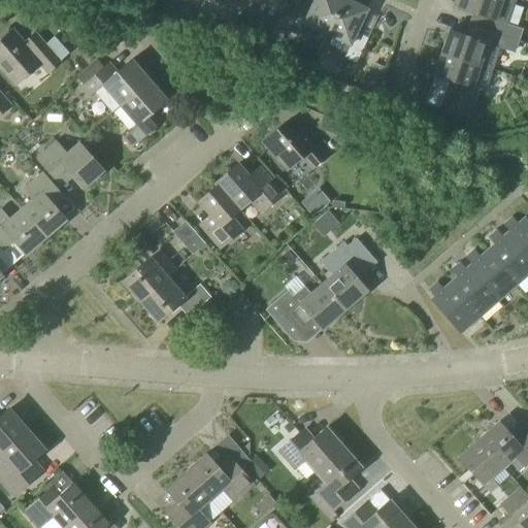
[(256,0),(279,11),(273,24),(286,30),(298,4),(288,0),(256,0)]
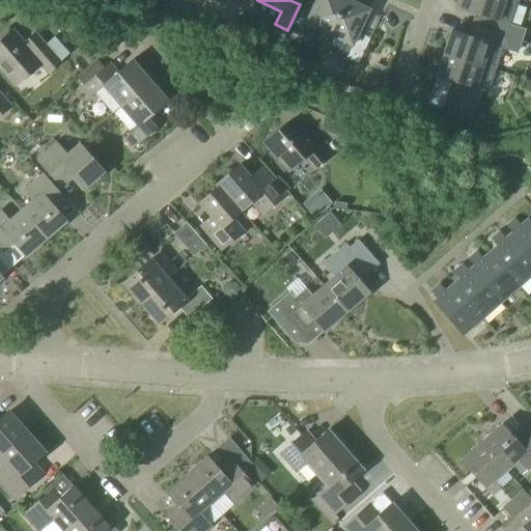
[(343,0),(316,0),(311,10),(300,4),(287,30),(300,36),(306,23),(328,33),(343,0)]
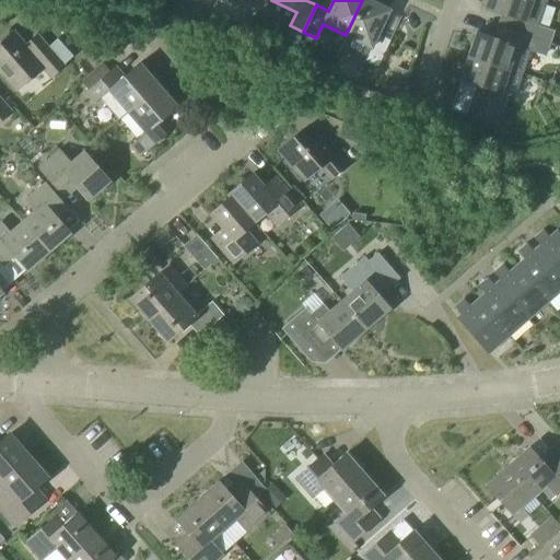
[(368,0),(362,0),(346,35),(370,47),(363,61),(376,68),(389,41),(376,35),(388,10),(368,0)]
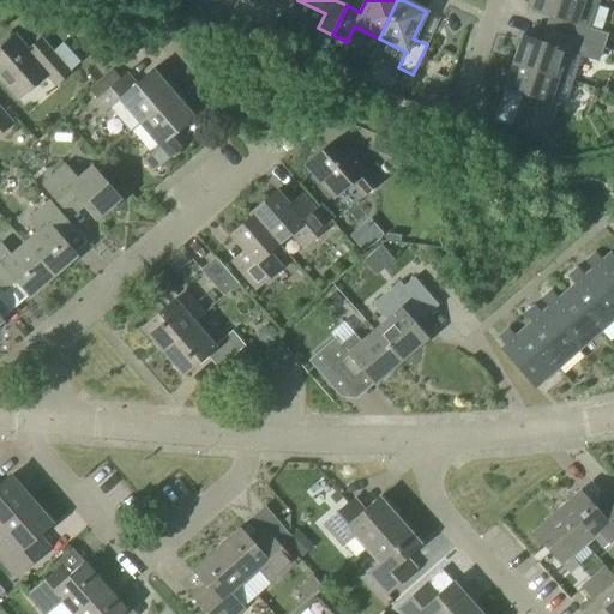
[(589,28),(597,2),(589,0),(533,0),(530,7),(549,14),(545,29),(602,48),(607,35),(589,29),(589,28)]
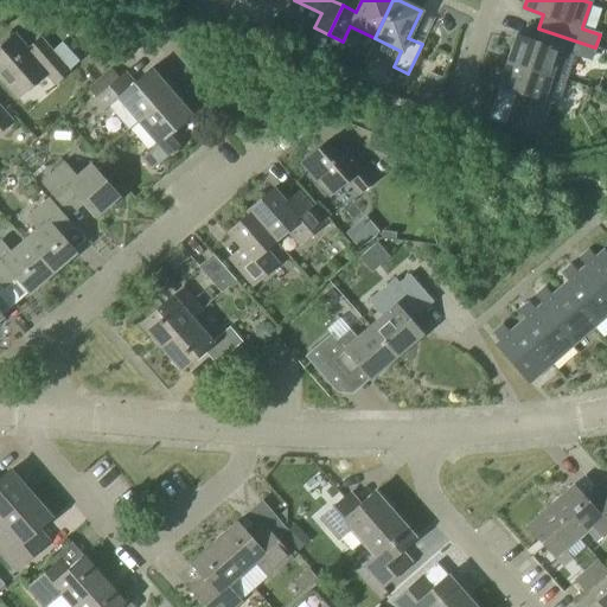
[(590,62),(595,48),(538,29),(535,42),(516,34),(506,61),(551,75),(551,78),(566,82),(574,56),(590,62)]
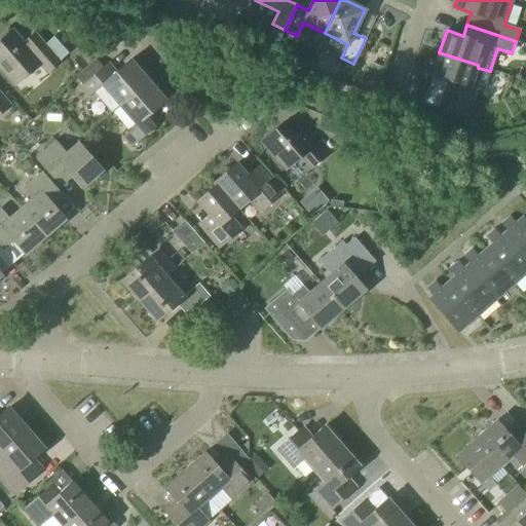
[(46,75),(61,63),(35,33),(23,43),(13,32),(12,33),(9,30),(0,37),(0,67),(15,85),(38,66),(46,75)]
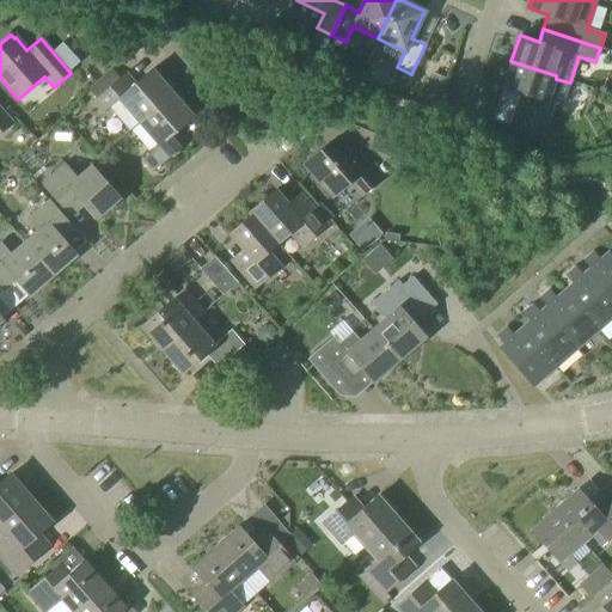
[(549,99),(556,79),(556,75),(510,61),(502,86),(521,92),(508,127),(543,139),(556,103),(549,99)]
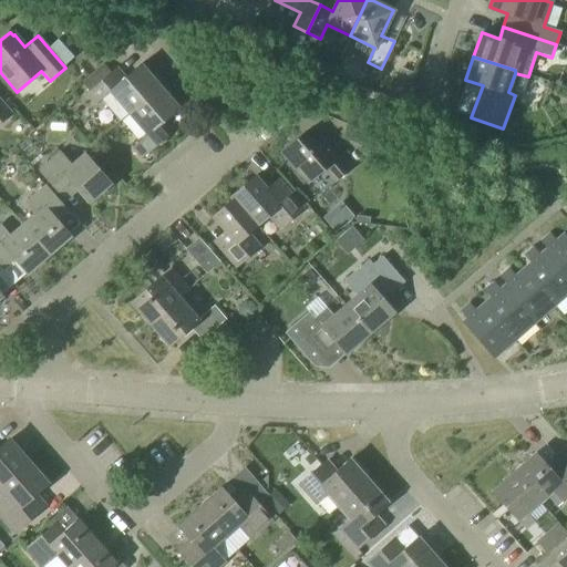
[(129,113),(158,88),(141,66),(120,84),(111,73),(84,94),(94,106),(102,100),(119,122),(129,114),(129,113)]
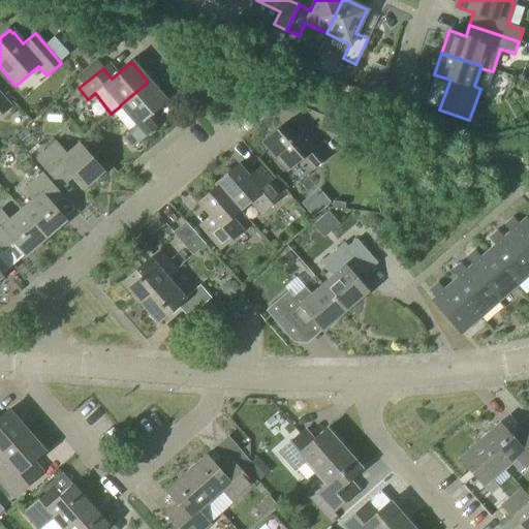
[(381,84),(369,79),(368,80),(364,92),(377,96),(381,84)]
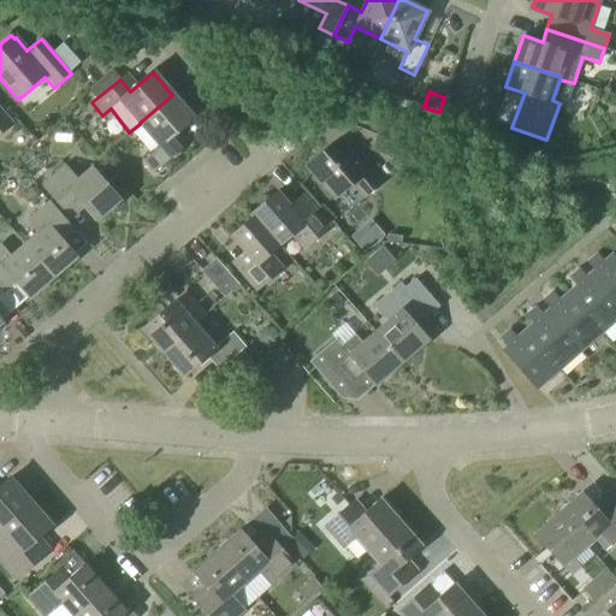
[(182,136),(178,132),(194,119),(172,95),(140,123),(140,124),(161,147),(146,161),(155,172),(182,149),(182,136)]
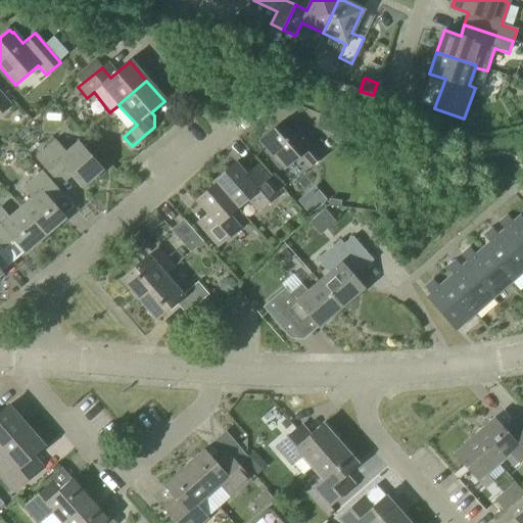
[(0,113),(11,104),(0,92),(0,113)]
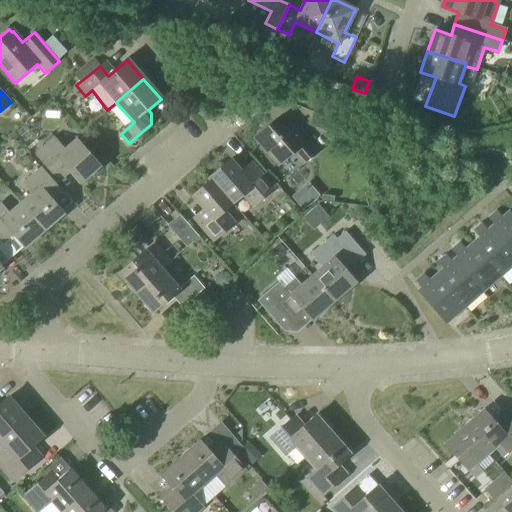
[(253,106),(235,116),(240,126),(258,116),(253,106)]
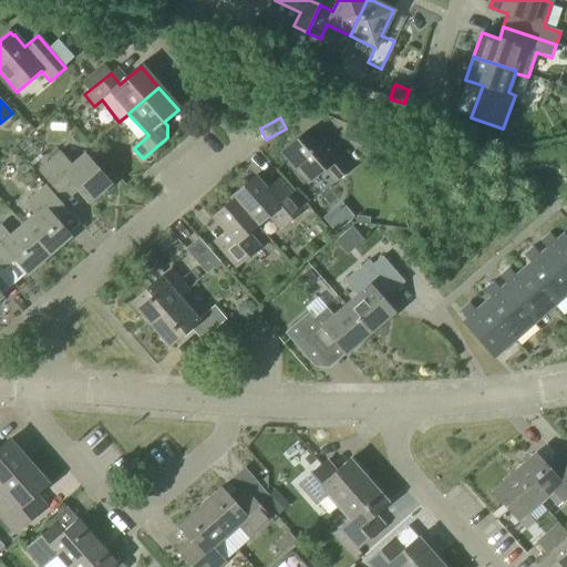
[(336,181),(352,165),(327,135),(317,144),(306,133),(284,153),(309,182),(326,168),(336,181)]
